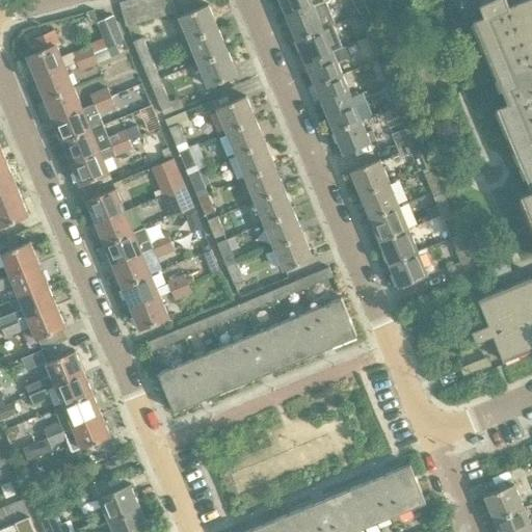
[(126,26),(137,23),(140,23),(133,0),(125,0),(120,2),(126,26)]
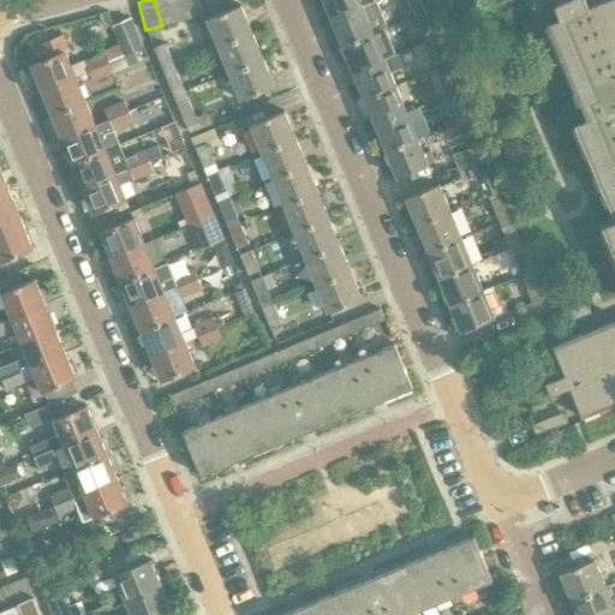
[(154,0),(162,27),(175,23),(169,0),(154,0)]
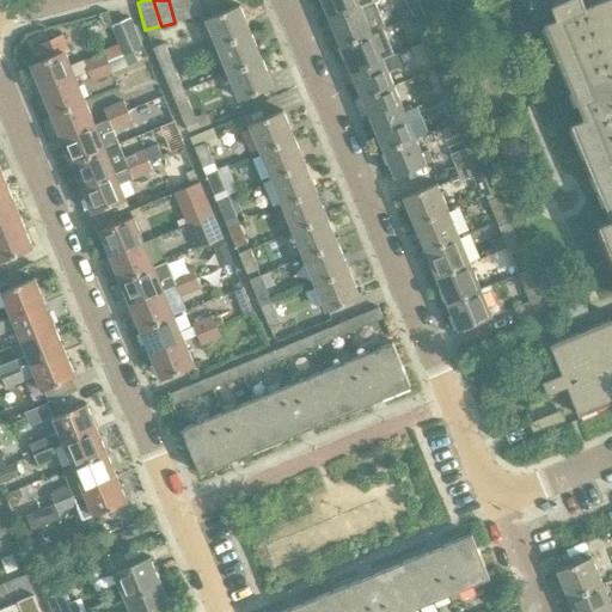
[(169,0),(175,23),(189,18),(183,0),(169,0)]
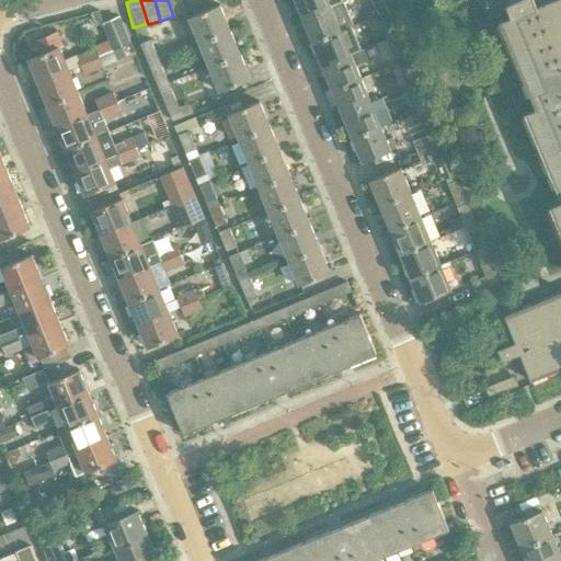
[(168,0),(173,16),(186,13),(182,0),(168,0)]
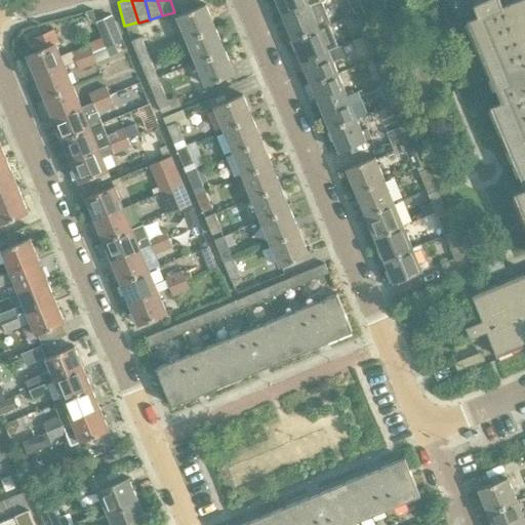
[(321,0),(275,0),(283,16),(322,1),(321,0)]
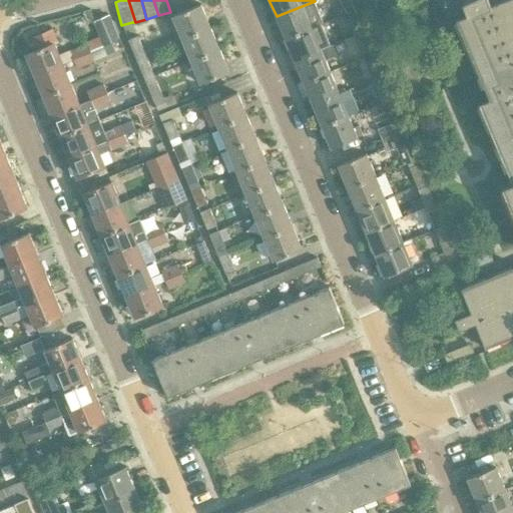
[(350,0),(339,0),(344,10),(353,6),(350,0)]
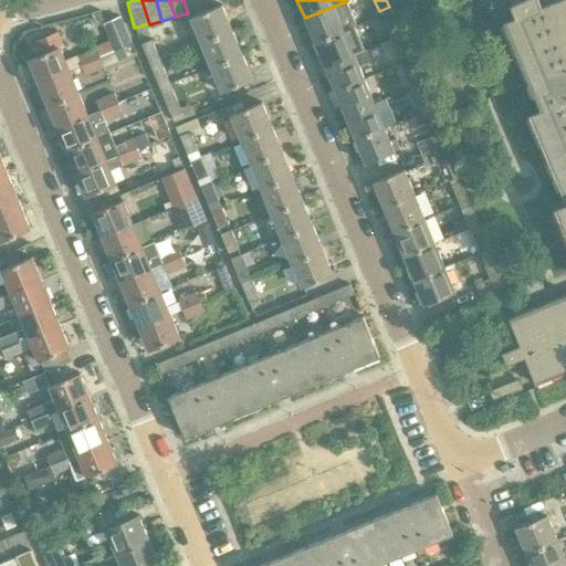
[(565,0),(482,0),(494,20),(515,11),(517,17),(504,21),(541,109),(531,114),(565,200),(565,201),(556,207),(565,231),(565,294),(510,318),(520,345),(502,352),(507,365),(525,357),(536,384),(565,371),(565,0)]
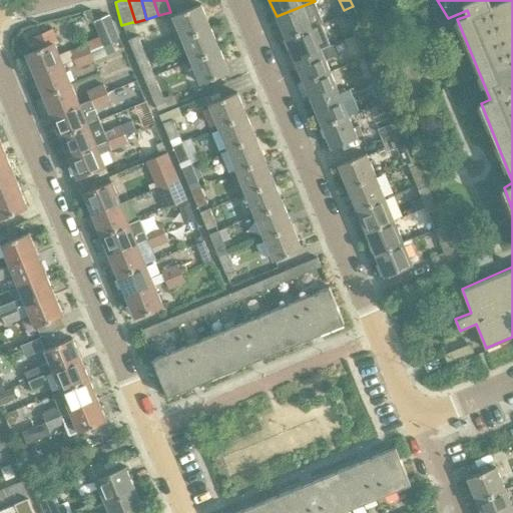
[(322,24),(323,24),(315,1),(277,16),(286,38),(322,24)]
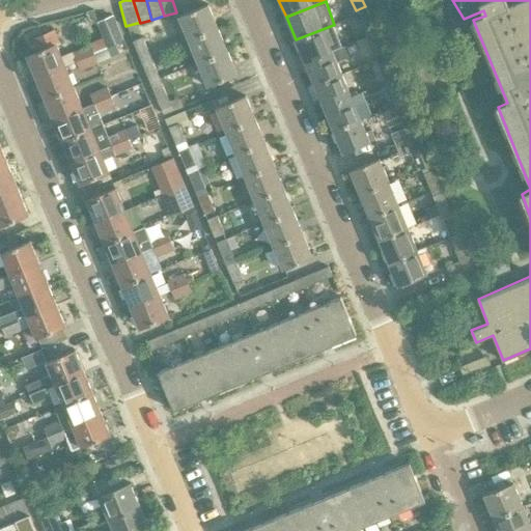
[(189,39),(218,28),(208,4),(178,16),(189,39)]
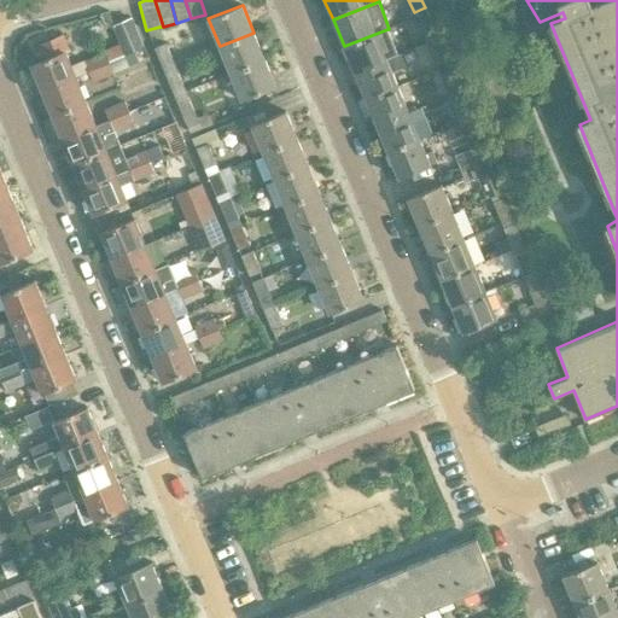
[(427,45),(438,40),(430,17),(418,22),(427,45)]
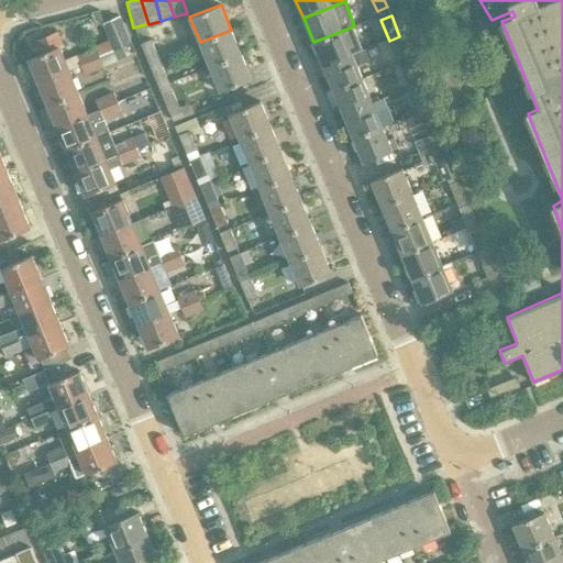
[(114,50),(130,43),(119,17),(103,24),(114,50)]
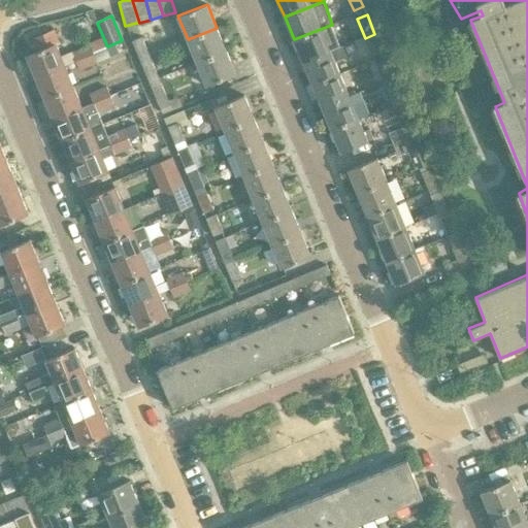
[(339,46),(331,25),(294,39),(303,62),(342,46),(341,45),(339,46)]
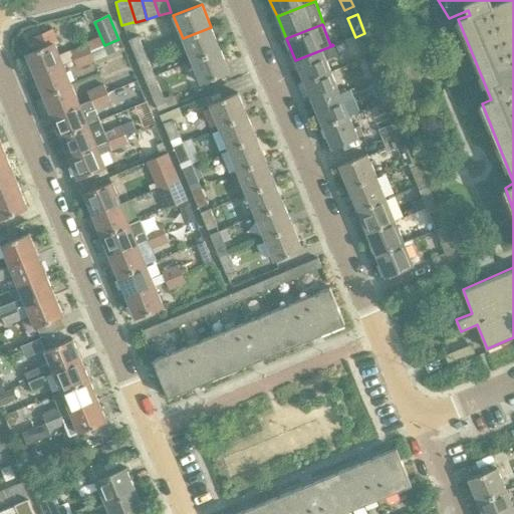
[(192,60),(220,48),(211,27),(183,38),(192,60)]
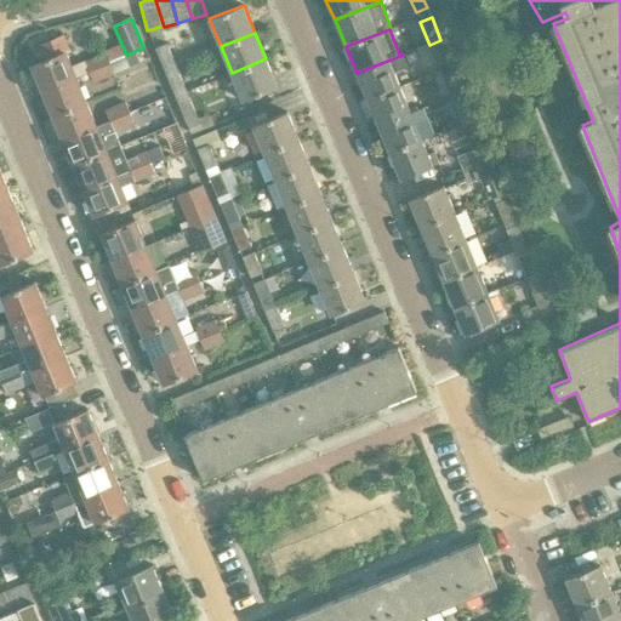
[(72,67),(67,52),(70,51),(64,35),(40,45),(46,60),(32,66),(41,91),(77,77),(77,78),(89,72),(109,63),(106,53),(72,67)]
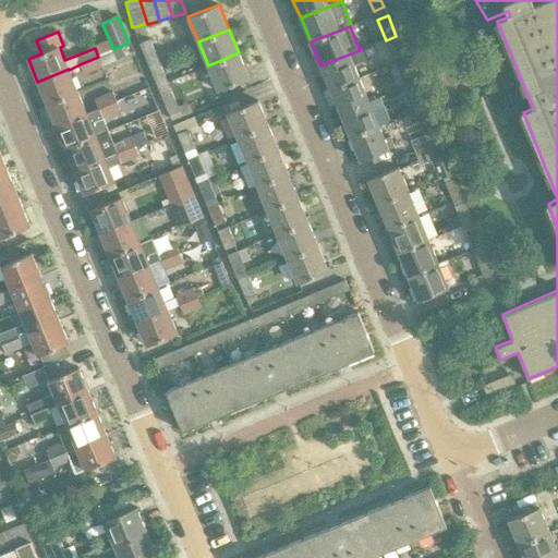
[(386,40),(393,59),(403,55),(396,36),(386,40)]
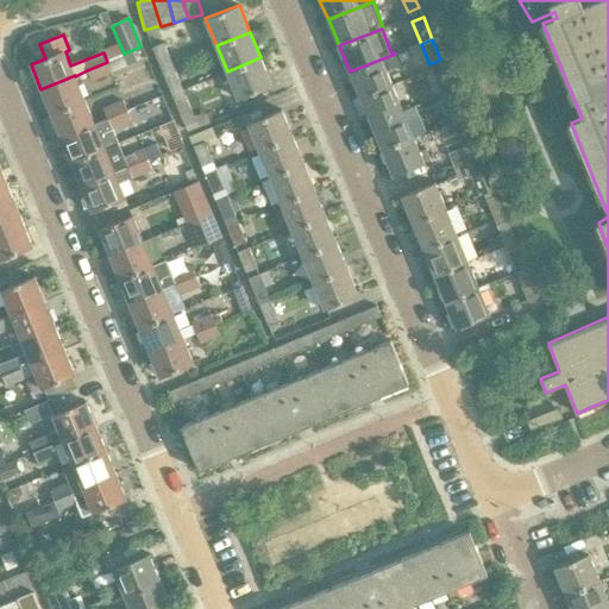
[(173,64),(164,45),(154,50),(161,69),(173,64)]
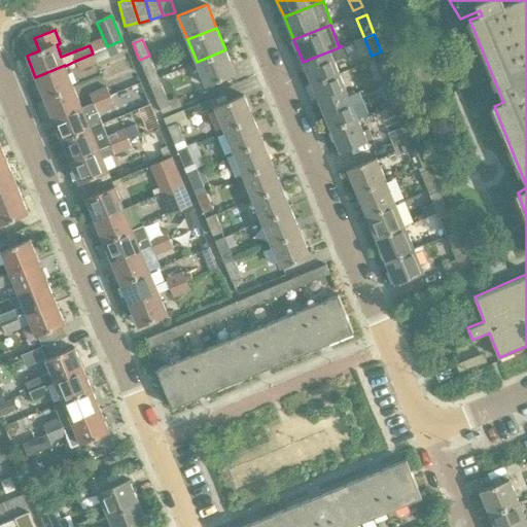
[(340,75),(339,73),(334,61),(345,56),(342,46),(303,62),(313,85),(340,75)]
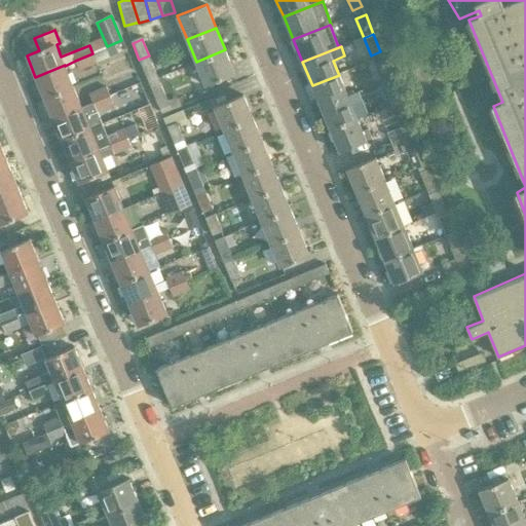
[(107,47),(92,53),(97,63),(110,57),(107,47)]
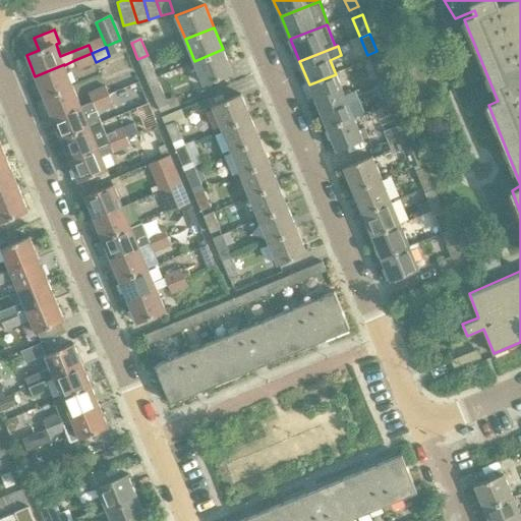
[(223,49),(194,61),(204,84),(233,72),(223,49)]
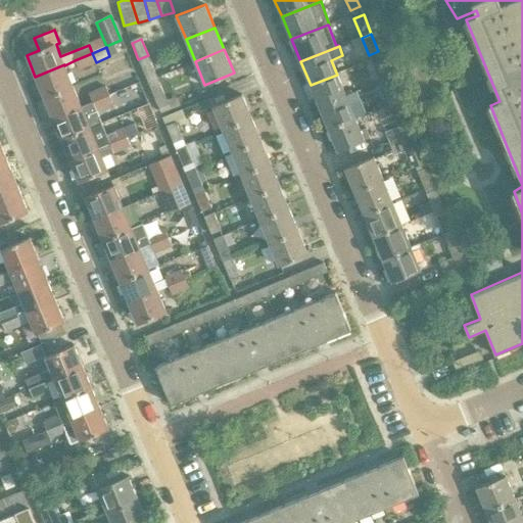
[(96,62),(92,53),(75,60),(79,69),(96,62)]
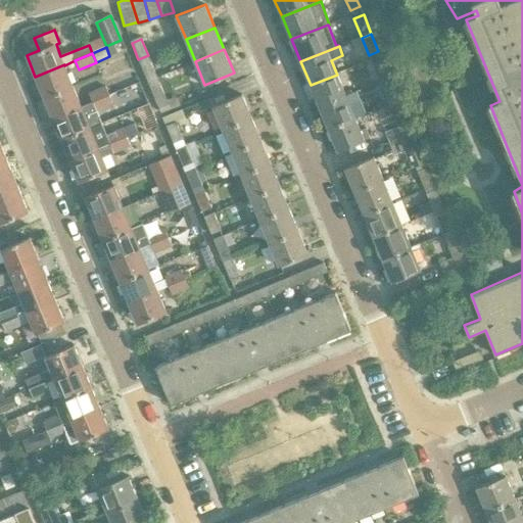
[(147,82),(157,78),(148,55),(138,59),(147,82)]
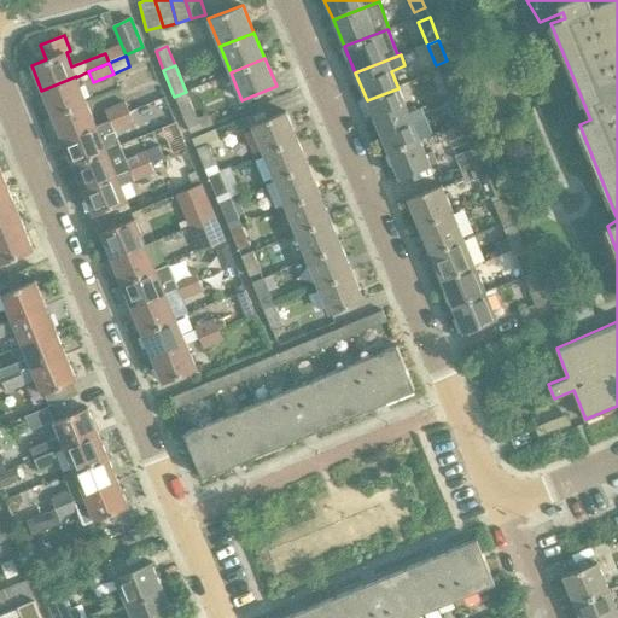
[(449,97),(460,92),(452,70),(439,75),(449,97)]
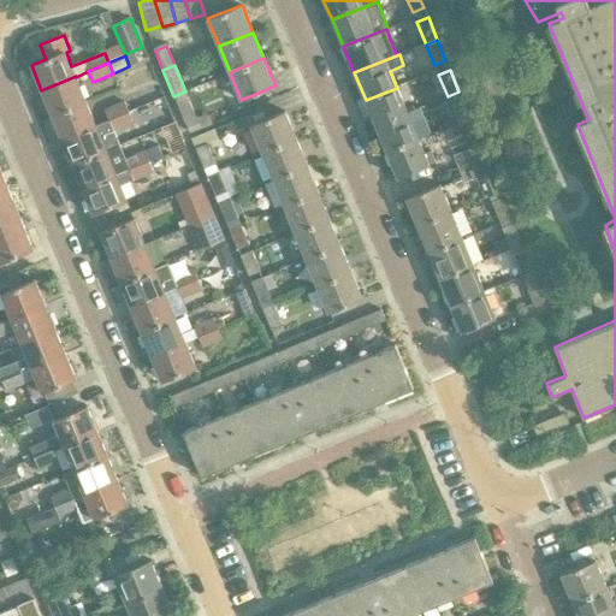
[(86,100),(76,77),(76,76),(41,90),(52,114),(86,100)]
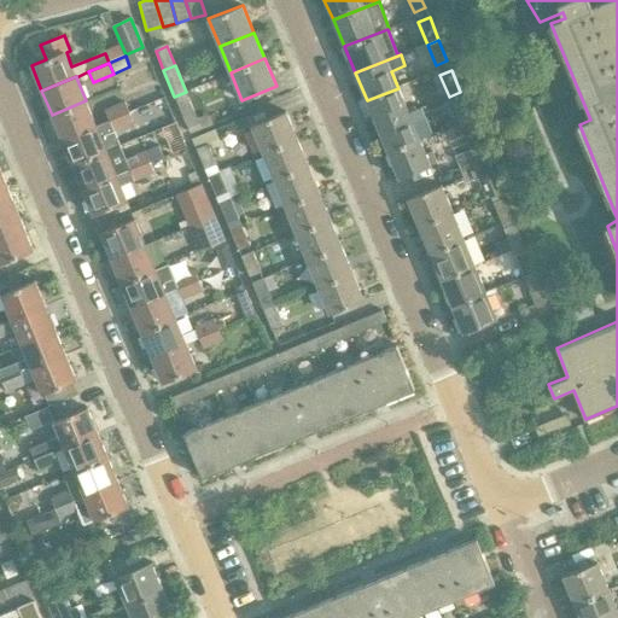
[(377,127),(409,114),(398,88),(367,100),(377,127)]
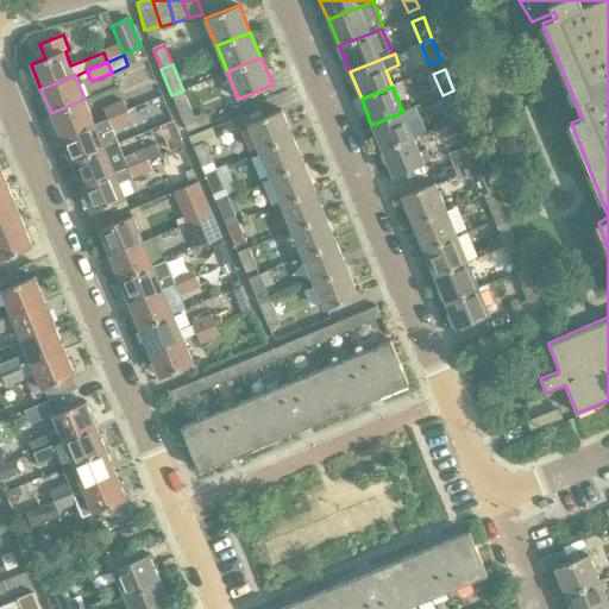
[(183,90),(171,95),(183,121),(194,117),(183,90)]
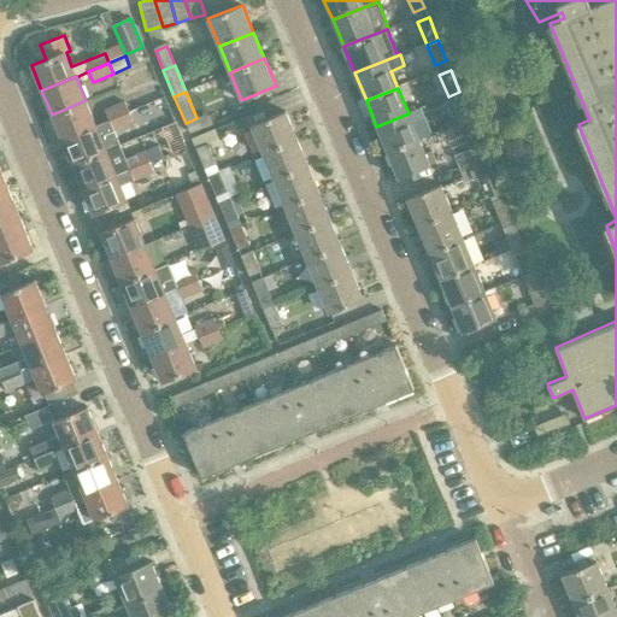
[(459,92),(448,97),(457,118),(469,113),(459,92)]
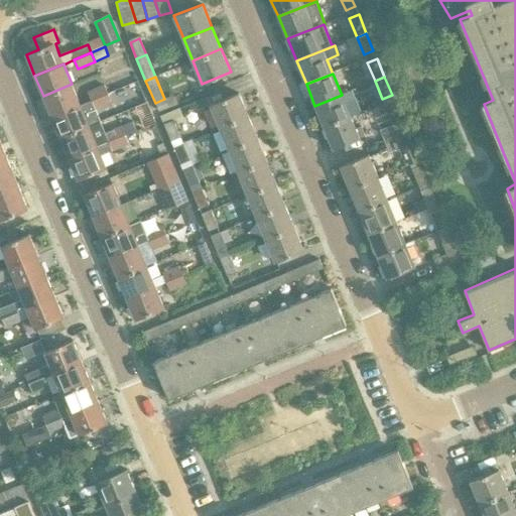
[(80,104),(72,85),(72,84),(43,96),(51,116),(80,104)]
